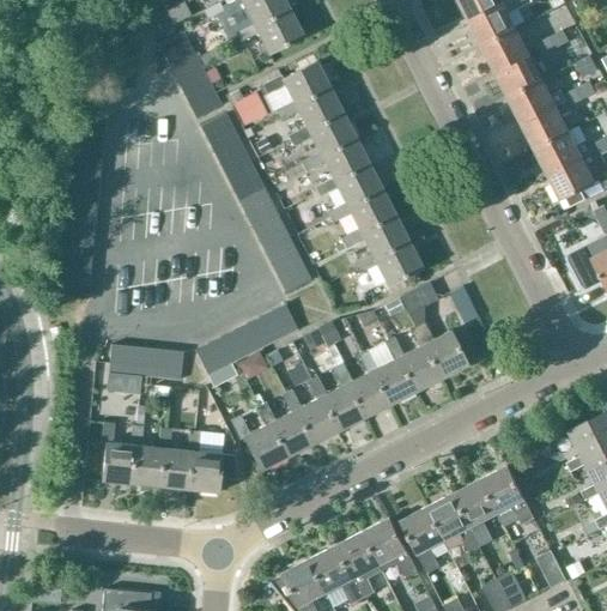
[(188,0),(170,10),(177,23),(194,14),(188,0)]
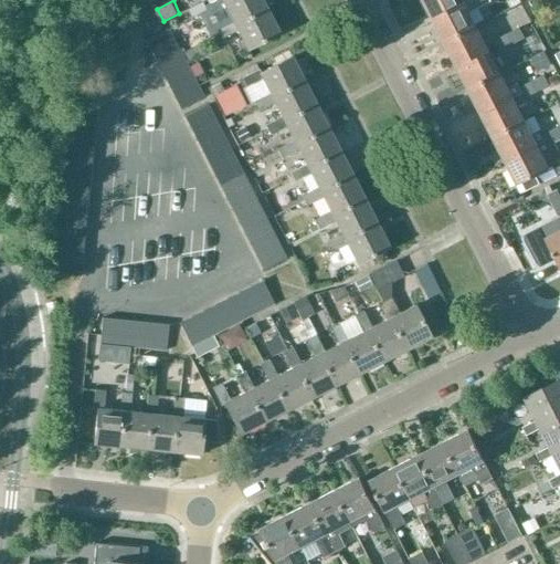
[(209,9),(201,13),(213,38),(220,34),(221,34),(221,32),(219,29),(236,21),(266,6),(262,0),(218,0),(213,2),(207,4),(209,9)]
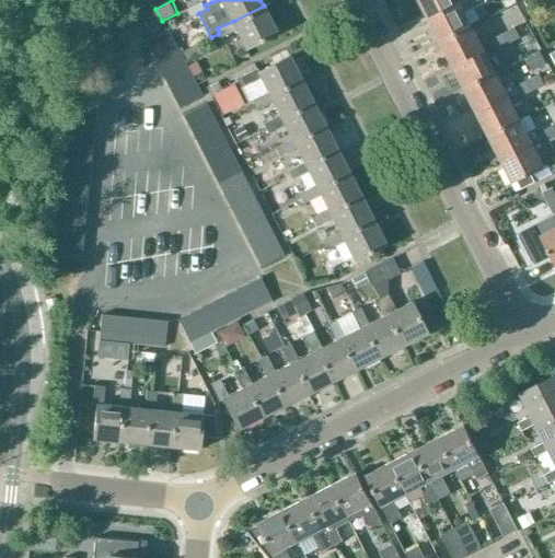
[(424,0),(434,18),(465,0),(474,0),(476,3),(482,0),(424,0)]
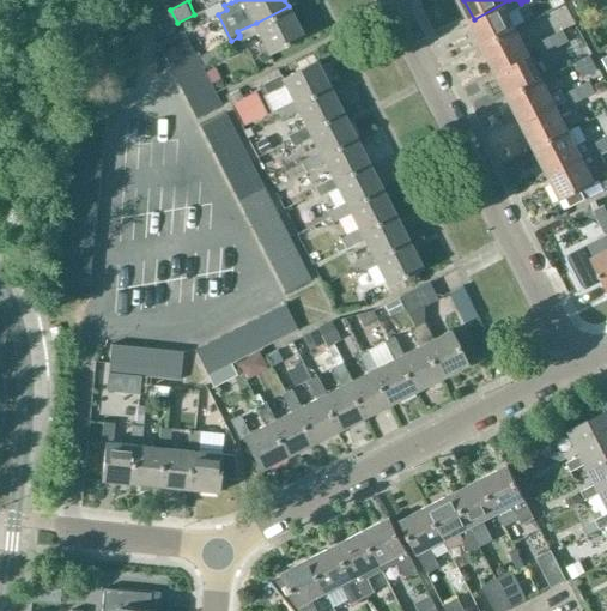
[(509,0),(474,19),(487,44),(521,28),(514,13),(523,8),(521,4),(519,0),(509,0)]
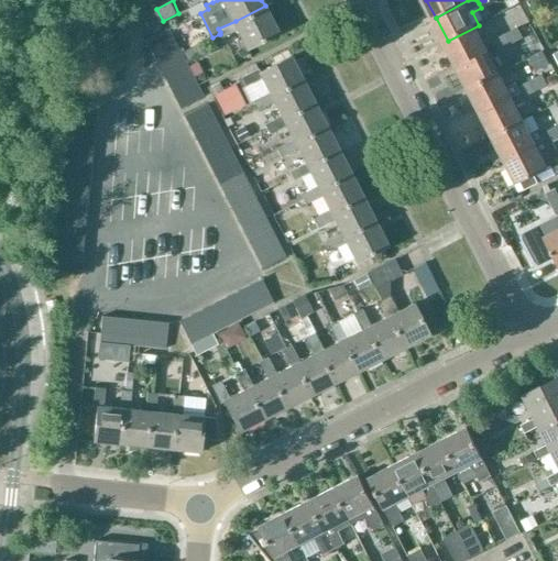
[(218,29),(220,32),(222,37),(240,29),(249,47),(279,33),(265,6),(236,21),(218,29)]
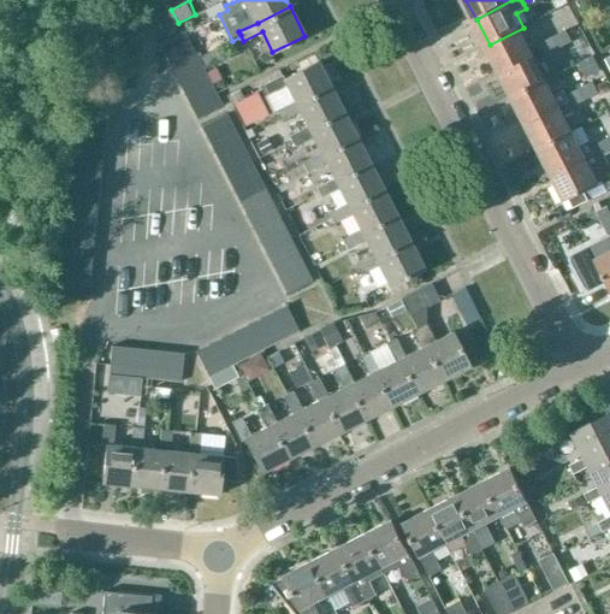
[(537,53),(523,28),(490,45),(503,70),(537,53)]
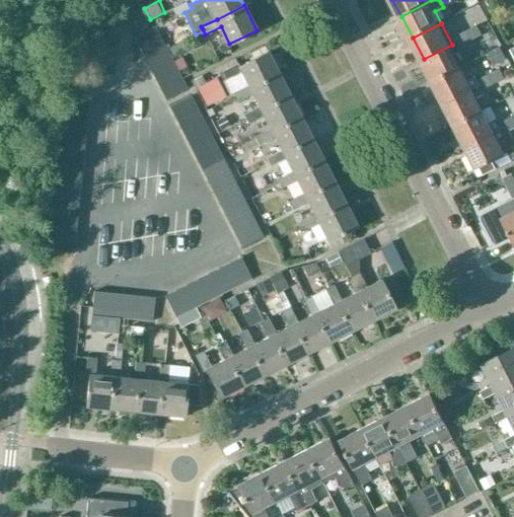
[(482,23),(470,29),(475,41),(488,34),(482,23)]
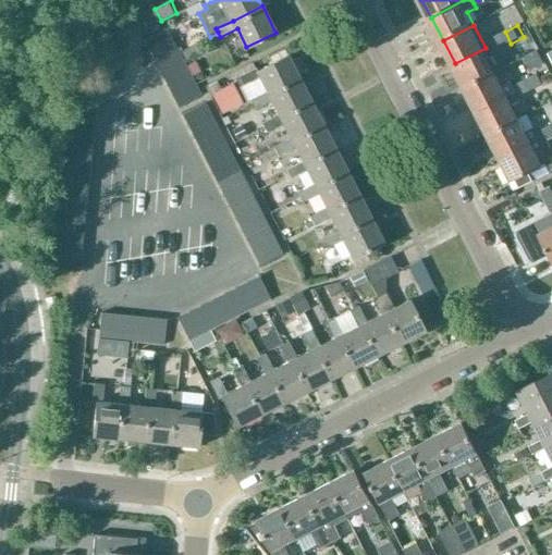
[(511,44),(505,32),(492,38),(494,44),(499,50),(501,49),(511,44)]
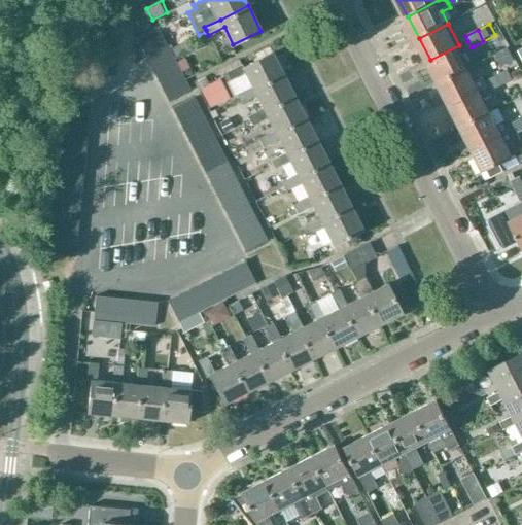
[(208,39),(205,32),(199,35),(198,36),(201,43),(208,39)]
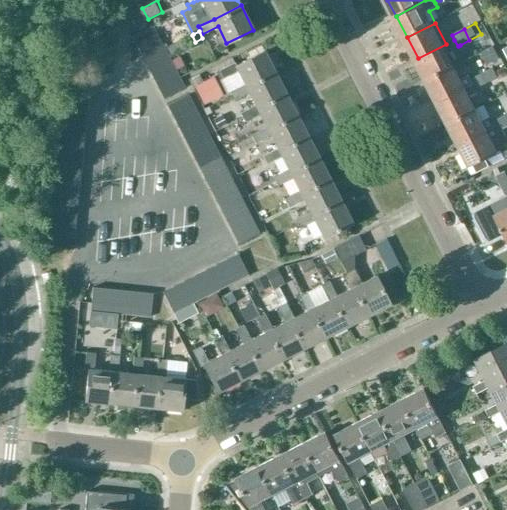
[(159,32),(139,42),(145,54),(165,44),(159,32)]
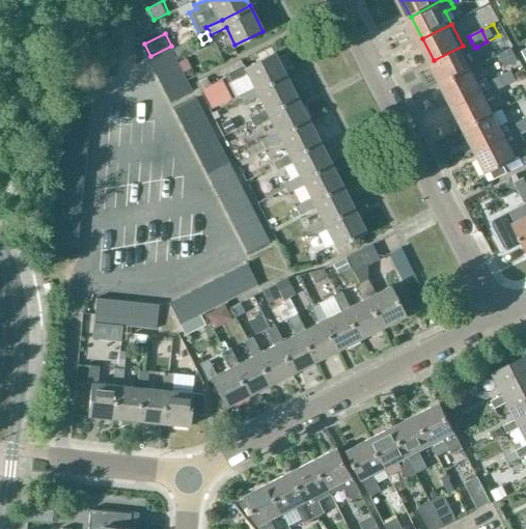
[(180,55),(192,49),(189,42),(175,48),(180,55)]
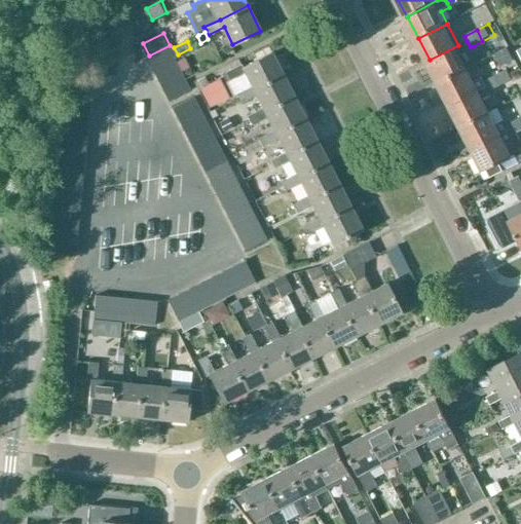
[(458,45),(430,60),(441,82),(470,68),(458,45)]
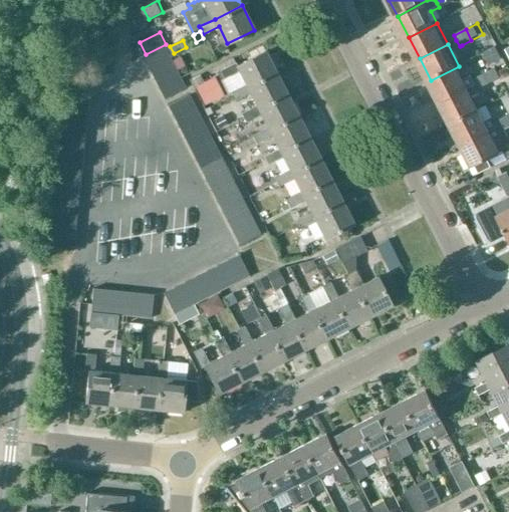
[(506,55),(500,44),(488,51),(493,61),(506,55)]
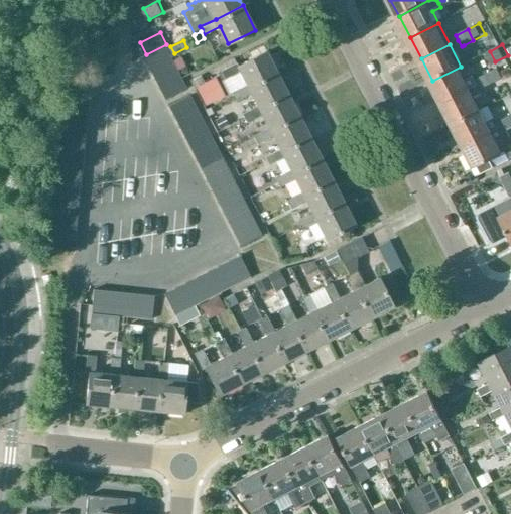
[(146,58),(168,103),(189,92),(167,48),(146,58)]
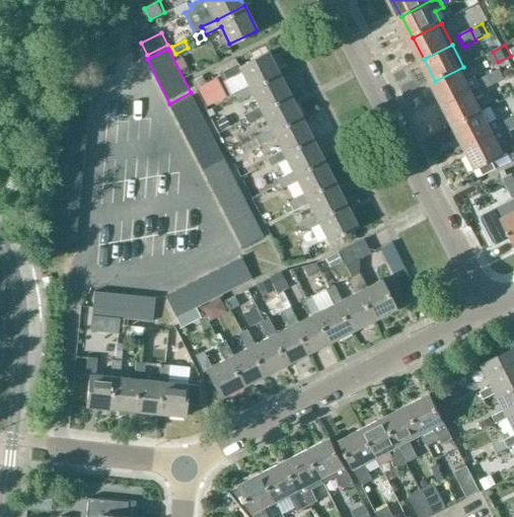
[(238,62),(223,70),(227,79),(226,79),(233,92),(234,92),(279,70),(269,51),(240,66),(238,62)]
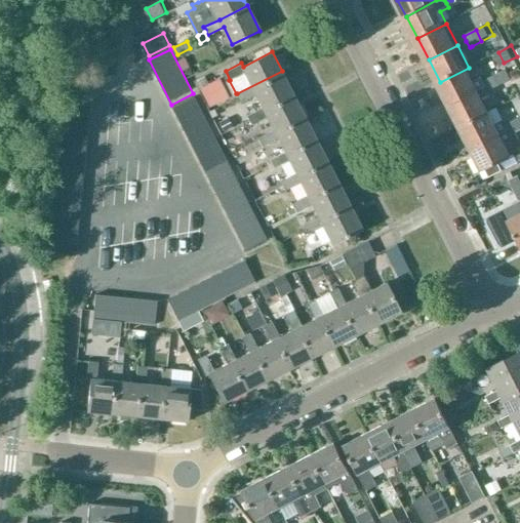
[(475,81),(469,68),(440,82),(451,104),(489,84),(491,90),(504,84),(498,74),(486,80),(484,76),(475,81)]
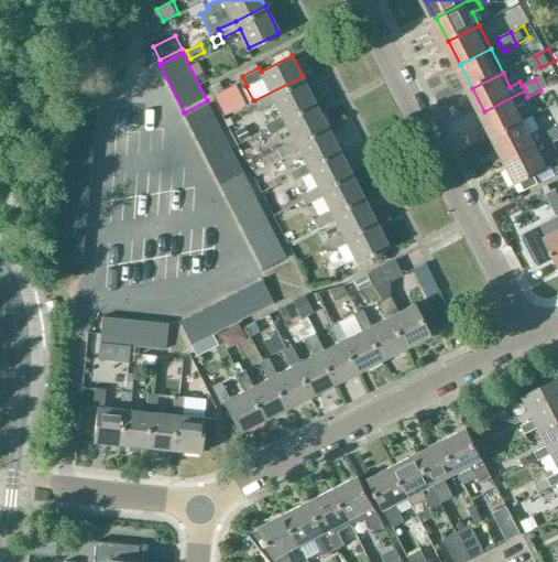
[(535,79),(540,90),(553,84),(550,77),(547,73),(535,79)]
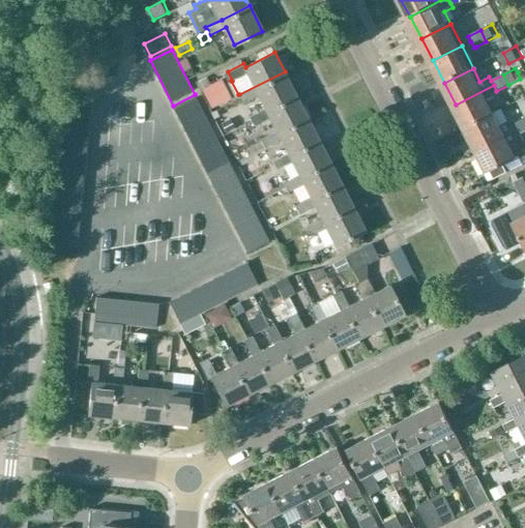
[(260,95),(267,109),(296,94),(285,71),(239,94),(243,104),(260,95)]
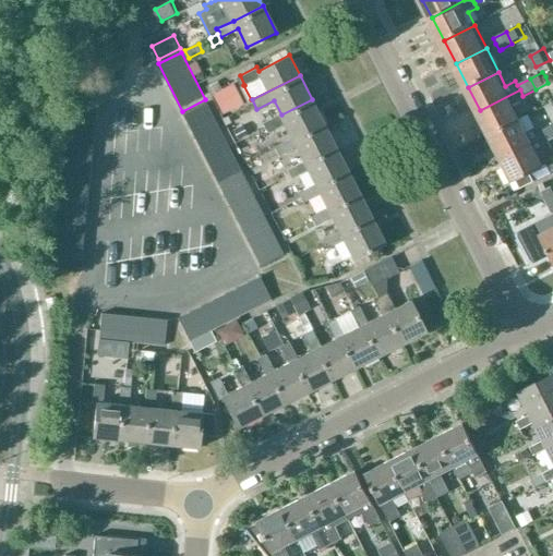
[(217,94),(226,112),(248,101),(238,82),(226,88),(221,80),(212,85),(216,94),(217,94)]
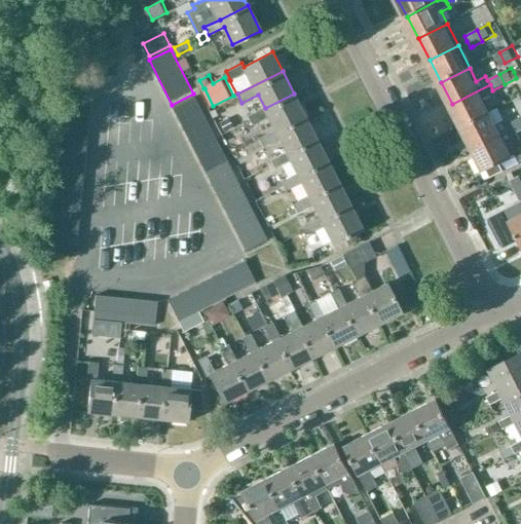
[(494,94),(492,90),(490,84),(452,104),(463,126),(492,111),(485,98),(494,94)]
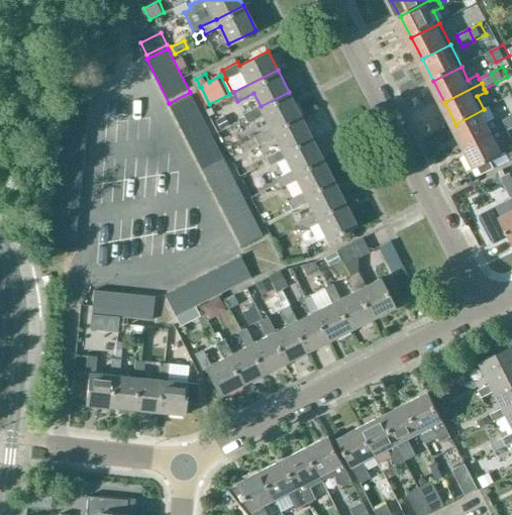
[(60,164),(83,167),(90,94),(68,92),(60,164)]
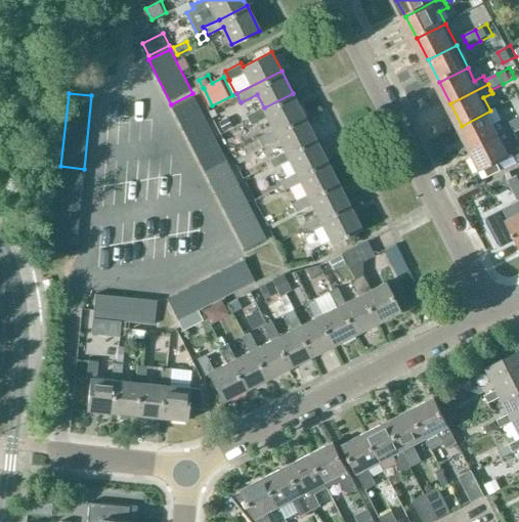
[(264,107),(248,116),(253,125),(269,117),(275,130),(304,116),(293,93),(264,107)]
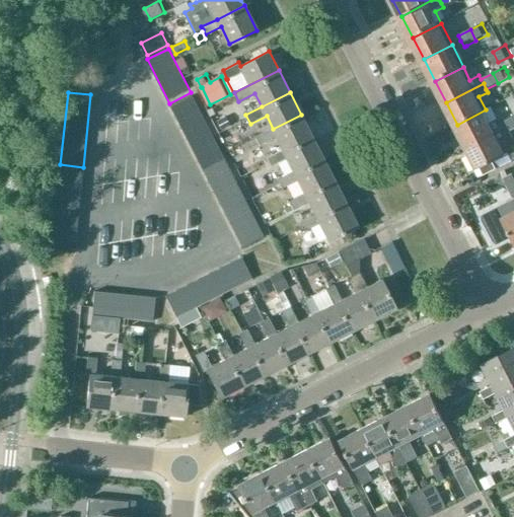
[(173,111),(179,124),(201,113),(194,100),(173,111)]
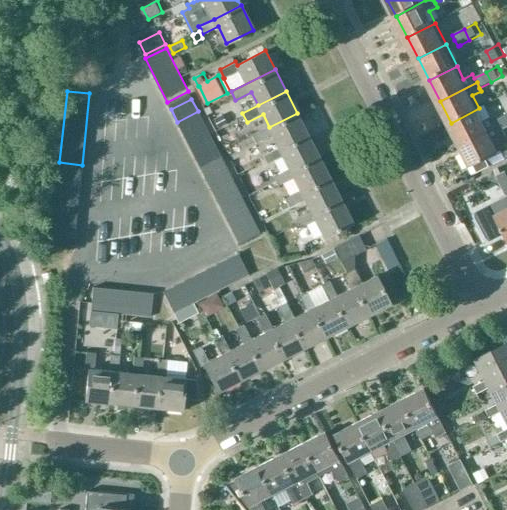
[(451,123),(462,144),(499,125),(502,130),(506,128),(506,116),(497,121),(488,104),(479,108),(451,123)]
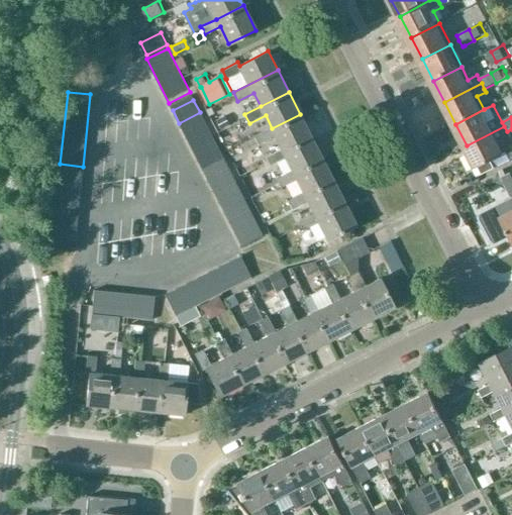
[(231,111),(218,118),(223,129),(236,122),(231,111)]
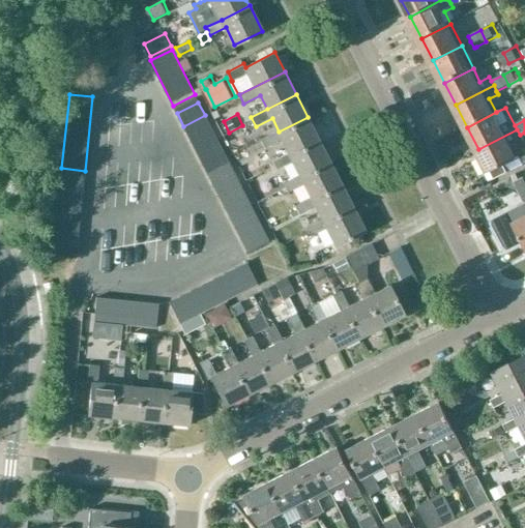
[(205,115),(183,126),(195,148),(216,138),(205,115)]
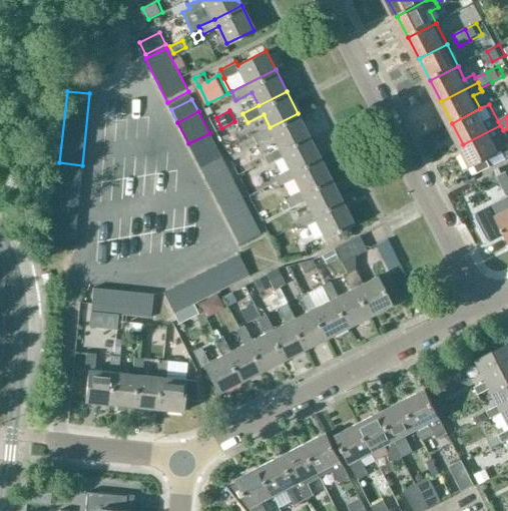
[(298,113),(270,127),(255,135),(255,136),(249,138),(252,145),(259,143),(259,144),(275,136),(281,148),(309,134),(298,113)]
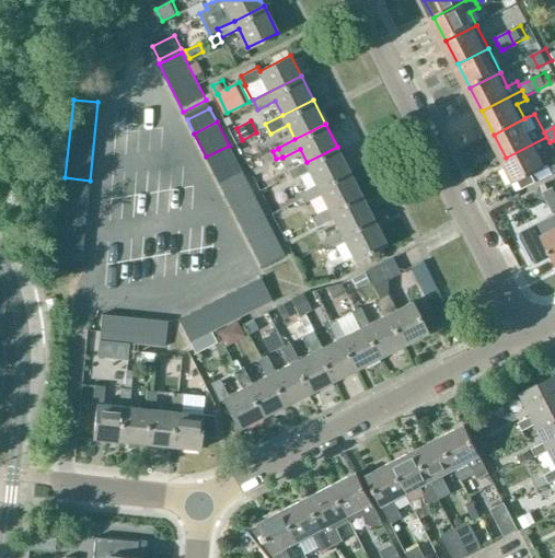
[(552,147),(550,142),(546,137),(506,158),(518,182),(522,179),(527,188),(540,181),(536,173),(550,165),(542,152),(552,147)]
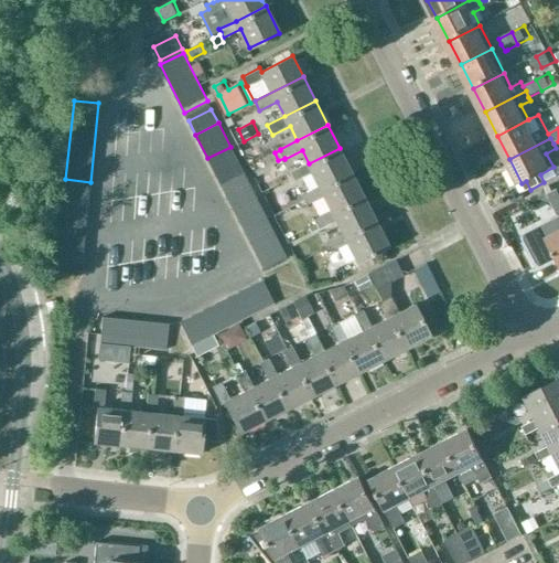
[(230,147),(207,158),(219,181),(242,170),(230,147)]
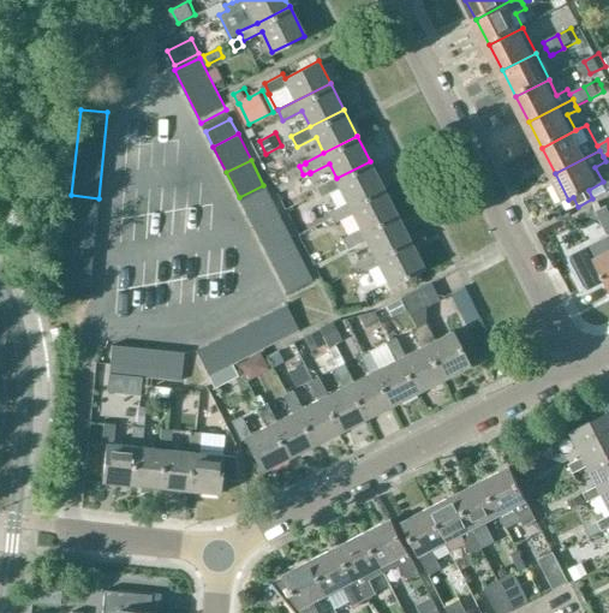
[(370,161),(336,178),(317,188),(322,198),(341,189),(350,204),(383,188),(370,161)]
